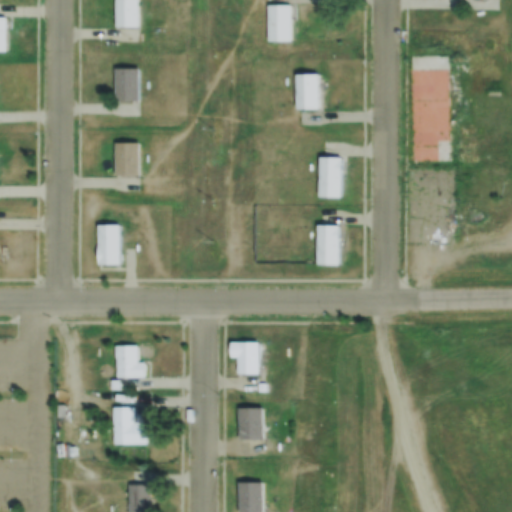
[(139,0),(139,27),(116,27),(116,0),(139,0)]
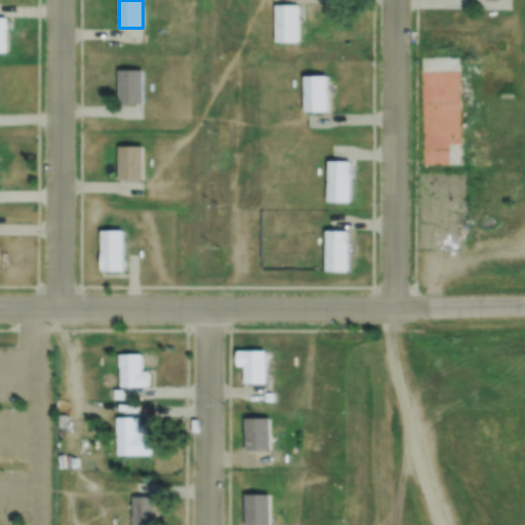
[(275,5),(298,5),(298,41),(275,41),(275,5)]
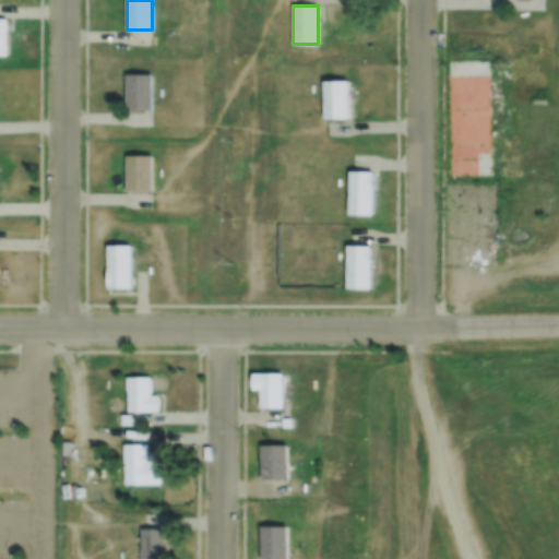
[(488,59),(489,175),(449,176),(447,60),(488,59)]
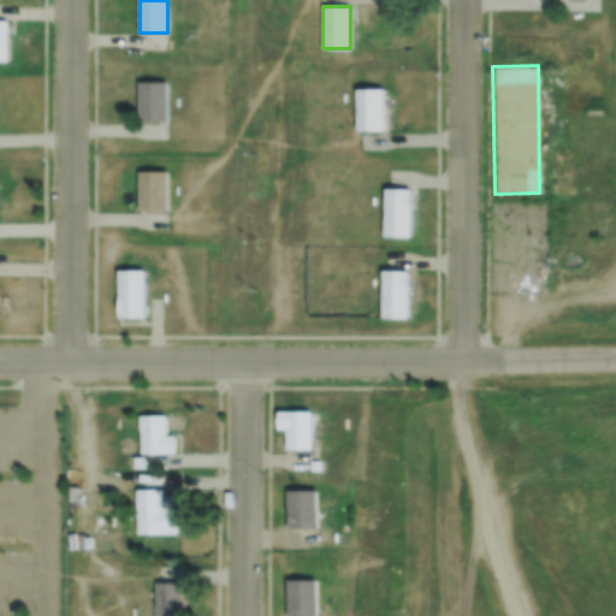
[(138,82),(169,82),(167,122),(138,120),(138,82)]
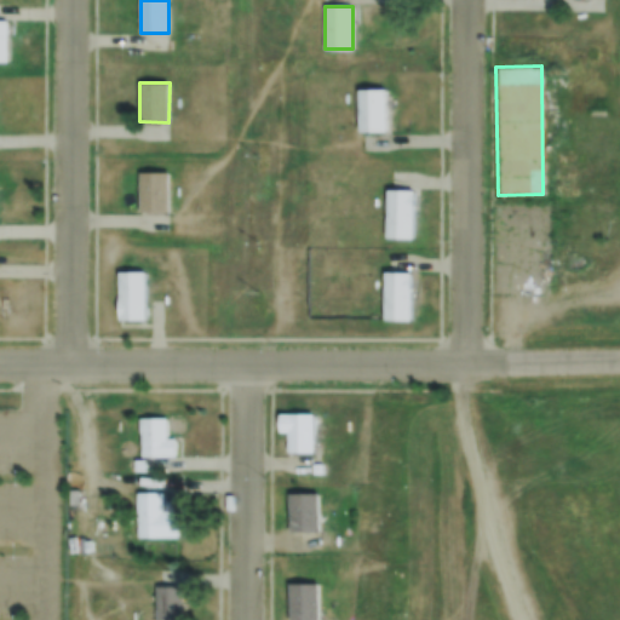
[(360,89),(386,90),(386,128),(360,128),(360,89)]
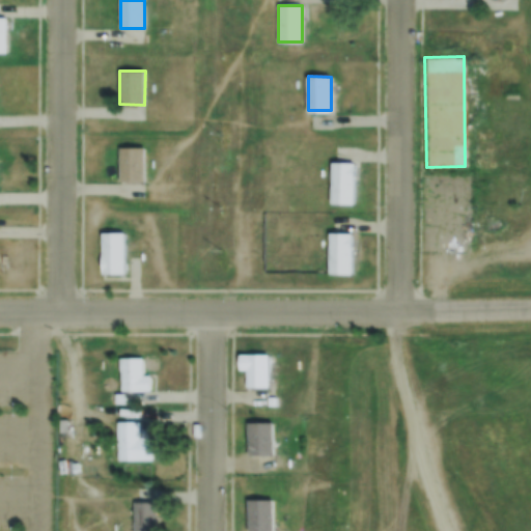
[(119,147),(144,147),(144,180),(119,180),(119,147)]
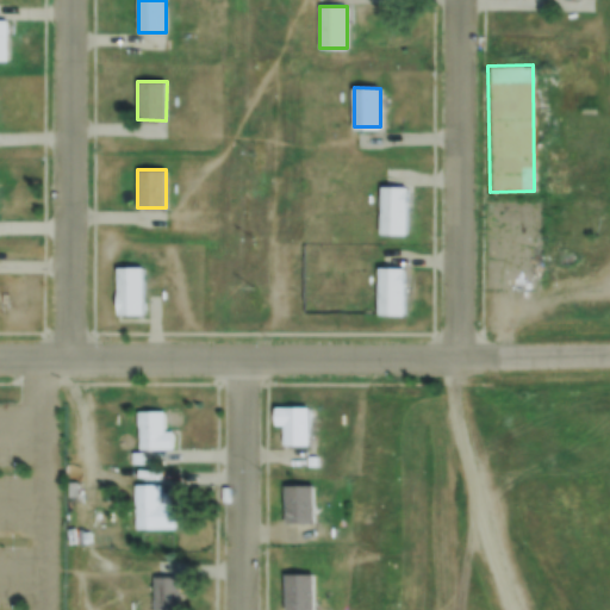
[(381,186),(408,186),(406,232),(380,232),(381,186)]
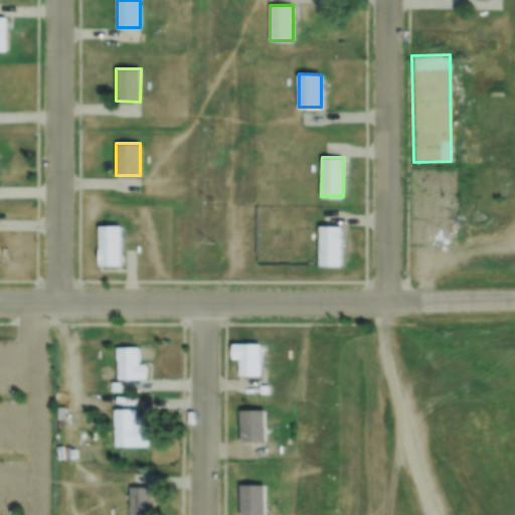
[(121,225),(121,264),(99,264),(100,225),(121,225)]
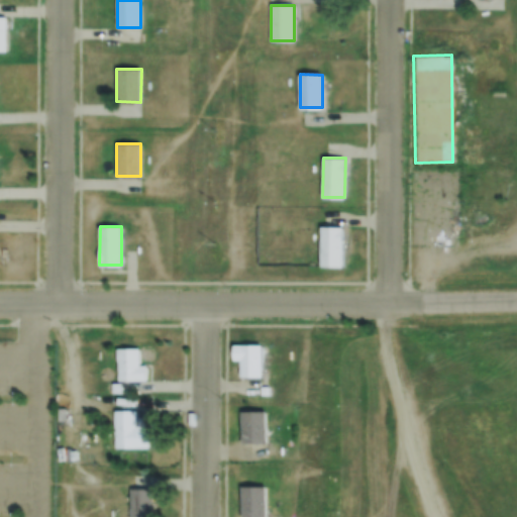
[(320,226),(342,226),(342,266),(320,266),(320,226)]
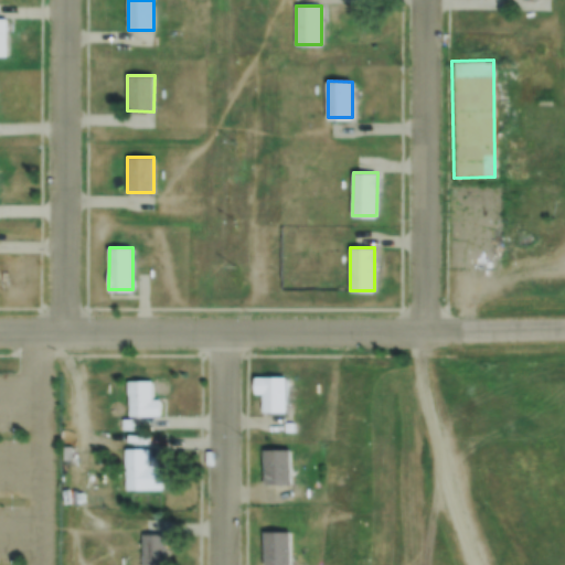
[(255,375),(287,376),(287,412),(263,412),(263,394),(255,394),(255,375)]
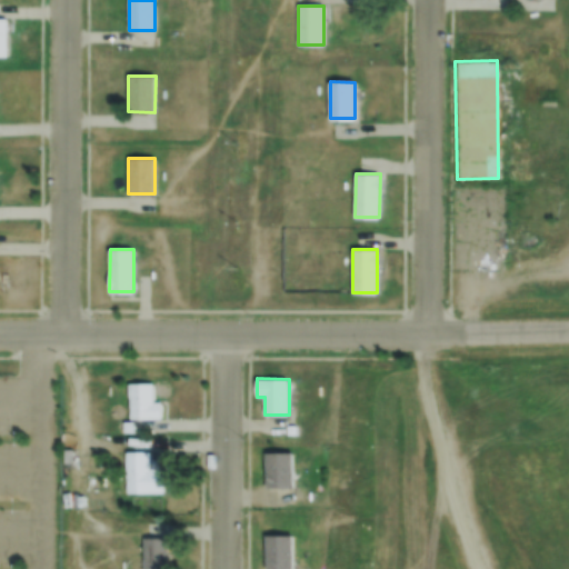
[(127,382),(127,393),(116,393),(116,382),(127,382)]
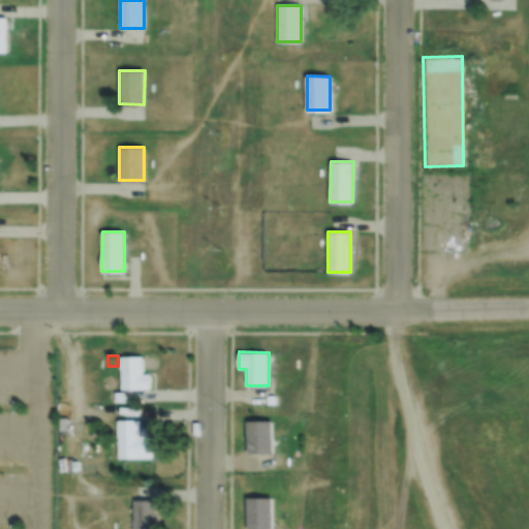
[(143,355),(143,372),(150,373),(150,390),(120,389),(121,355),(143,355)]
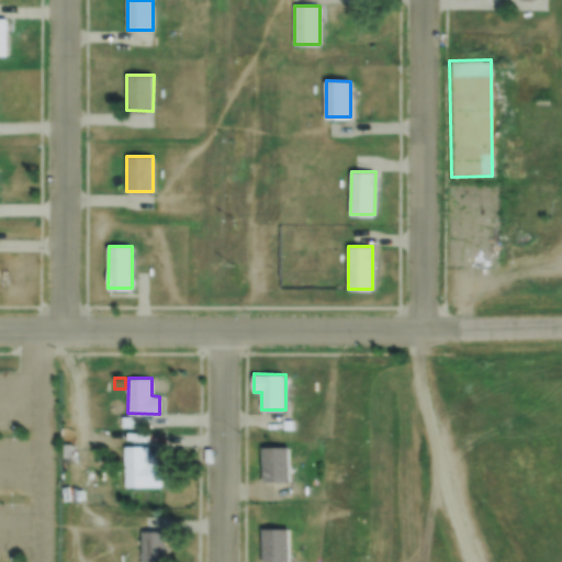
[(131,416),(131,427),(122,427),(122,416),(131,416)]
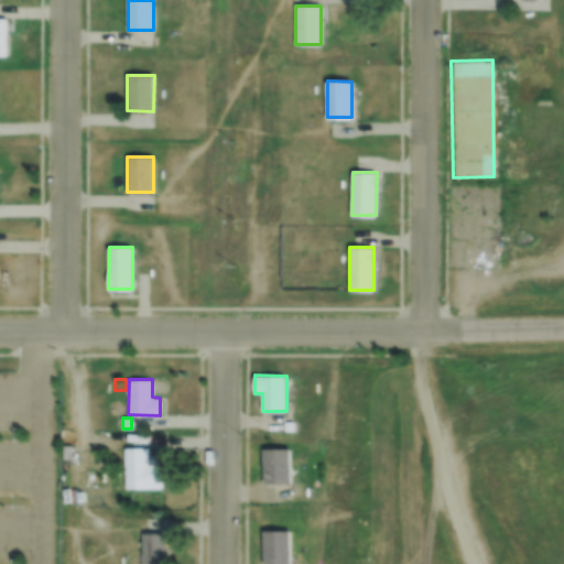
[(149,447),(149,464),(161,465),(161,488),(126,488),(126,447),(149,447)]
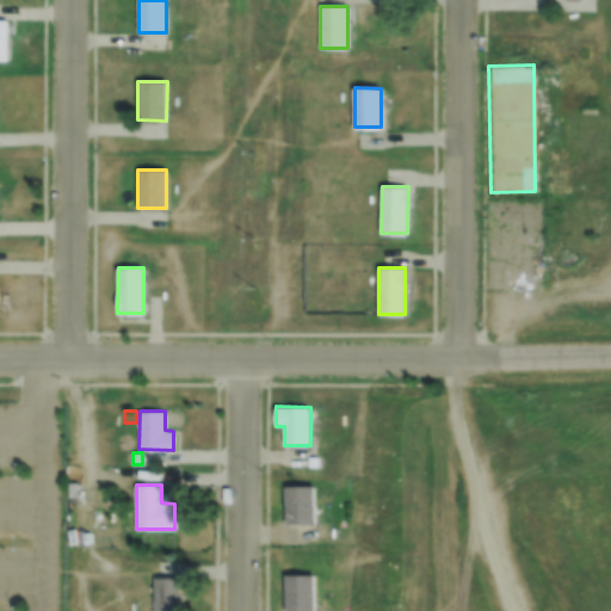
[(285,486),(315,486),(314,524),(285,524),(285,486)]
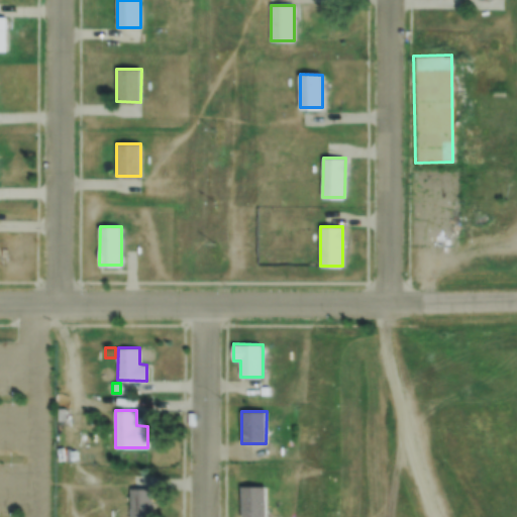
[(241,516),(241,486),(267,487),(267,516),(241,516)]
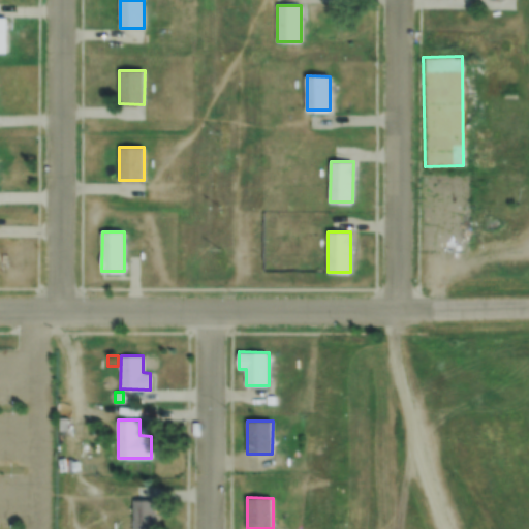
[(133,528),(133,500),(156,500),(156,528),(133,528)]
